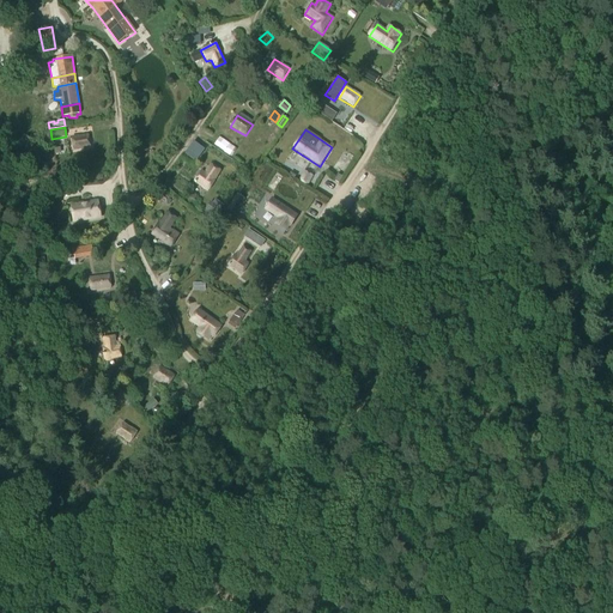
[(74,151),(91,149),(89,135),(72,138),(74,151)]
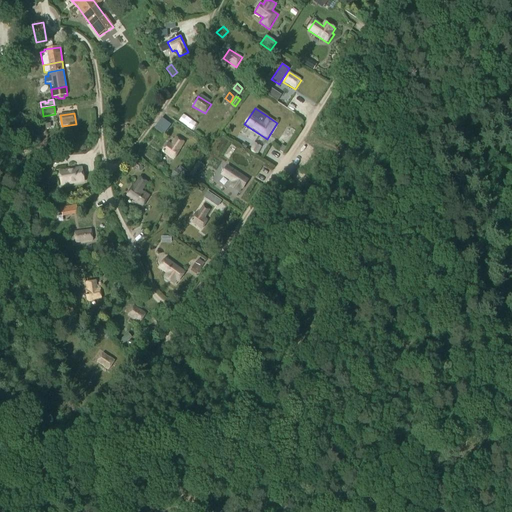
[(192,121),(183,115),(179,121),(187,127),(192,121)]
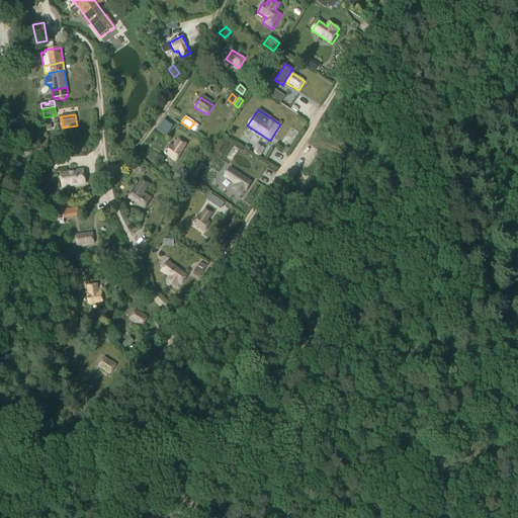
[(180,139),(177,139),(172,146),(170,145),(163,154),(176,162),(182,153),(187,144),(180,139)]
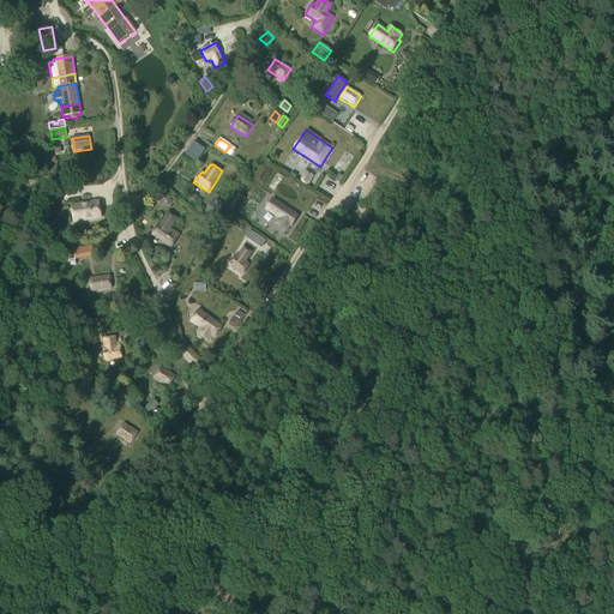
[(313,176),(305,173),(300,181),(307,186),(313,176)]
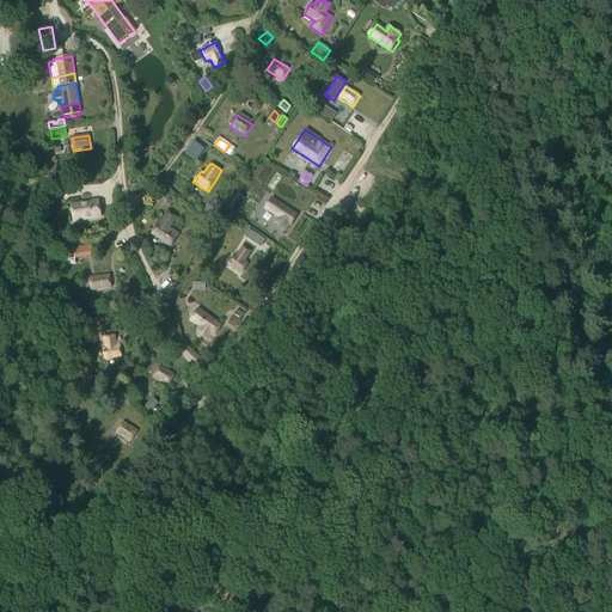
[(63,187),(65,196),(74,195),(73,185),(63,187)]
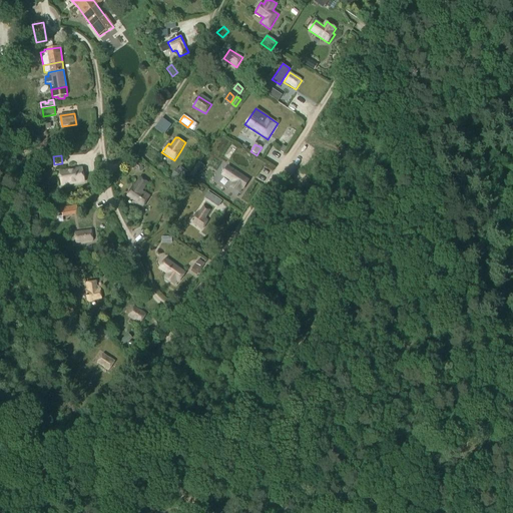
[(239,186),(245,178),(227,166),(222,175),(239,186)]
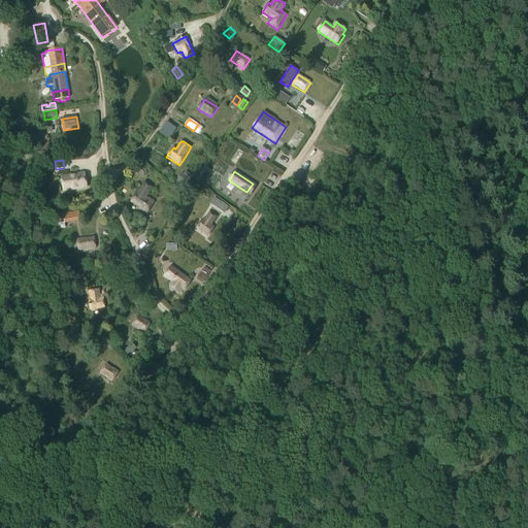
[(193,177),(185,172),(175,188),(184,193),(193,177)]
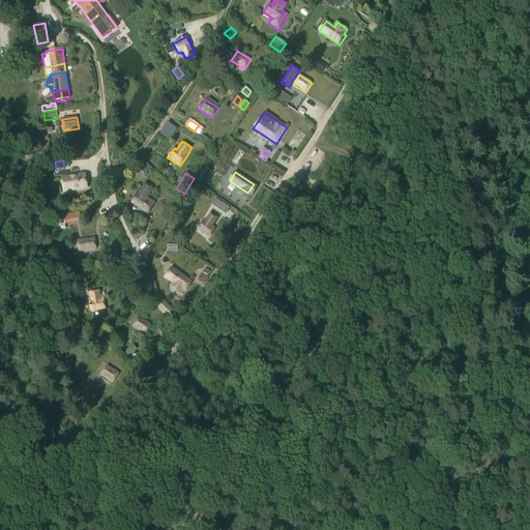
[(84,174),(59,178),(62,195),(87,190),(84,174)]
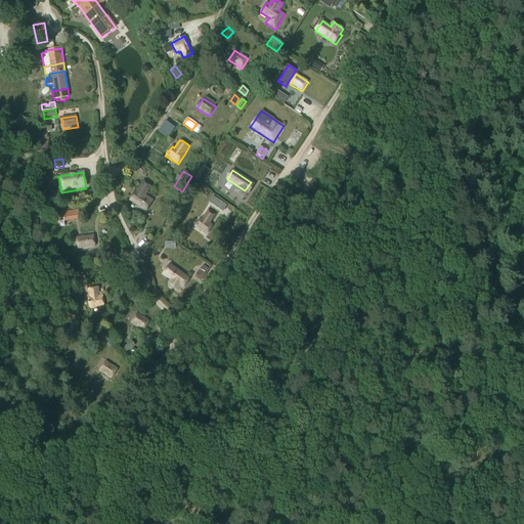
[(202,174),(197,180),(206,185),(210,179),(202,174)]
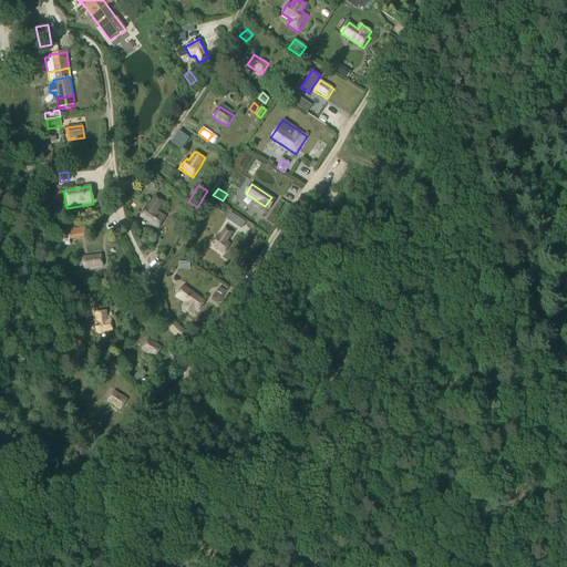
[(166,216),(157,212),(163,202),(153,196),(147,207),(146,206),(140,218),(158,229),(166,216)]
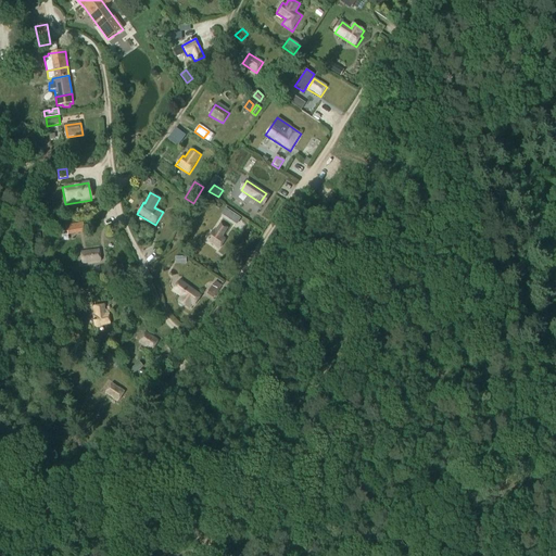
[(182,199),(178,205),(188,212),(193,205),(182,199)]
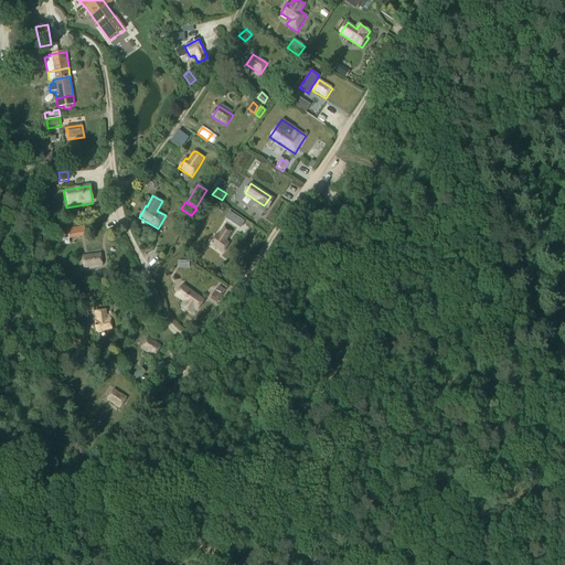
[(234,215),(230,221),(240,228),(244,222),(234,215)]
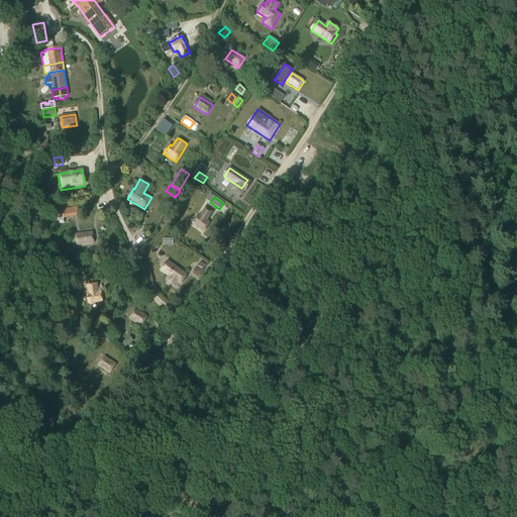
[(77,207),(62,210),(63,219),(79,216),(77,207)]
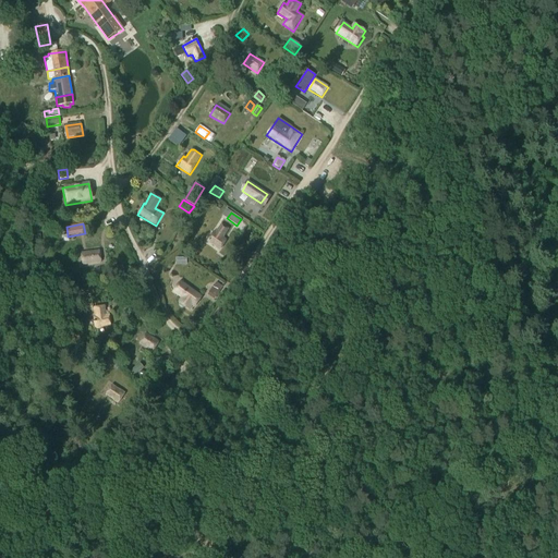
[(216,232),(214,231),(206,242),(219,251),(227,240),(223,238),(230,229),(221,223),(216,232)]
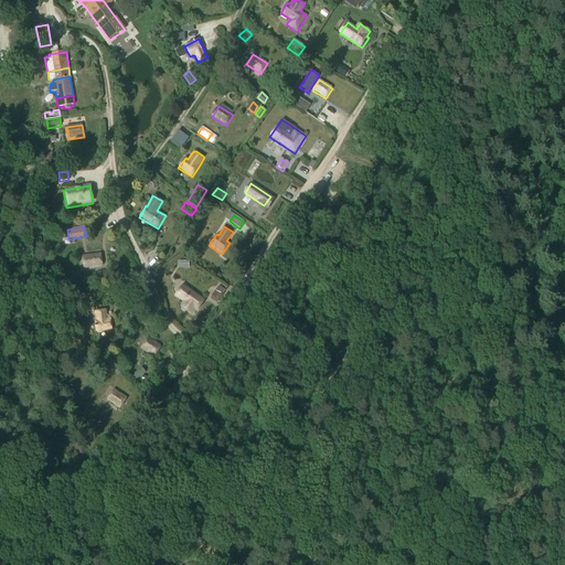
[(84,269),(103,266),(100,253),(81,256),(84,269)]
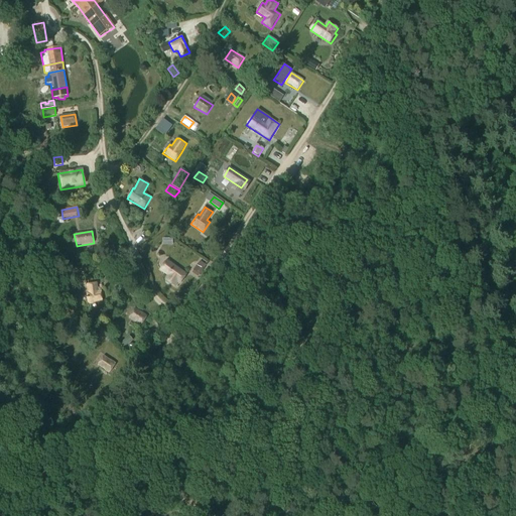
[(187,274),(167,260),(159,270),(166,276),(164,279),(175,287),(177,283),(179,285),(187,274)]
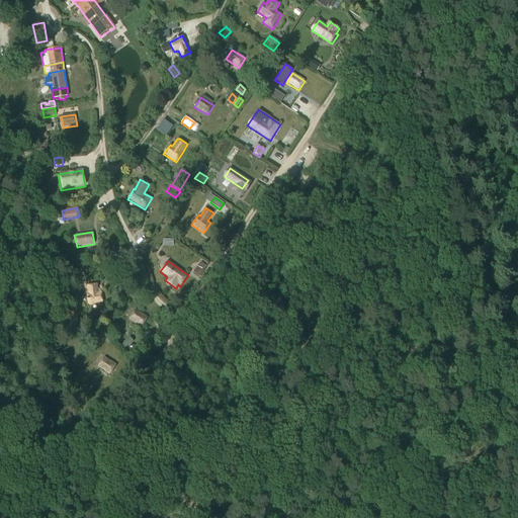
[(199,278),(205,269),(198,264),(192,273),(199,278)]
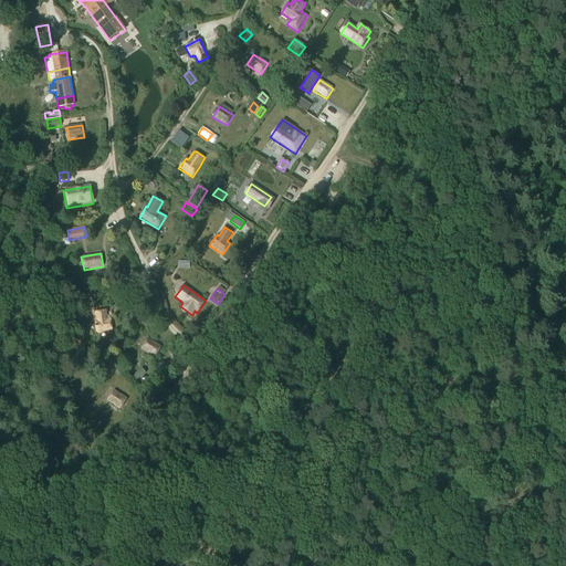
[(107,318),(106,311),(94,312),(96,321),(94,322),(96,334),(113,332),(111,318),(107,318)]
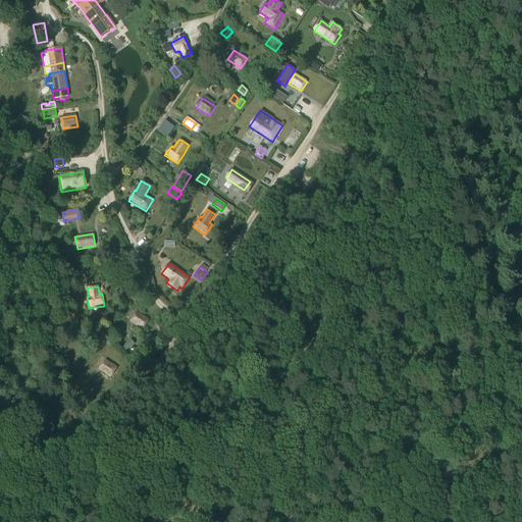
[(143,329),(149,320),(137,312),(131,322),(143,329)]
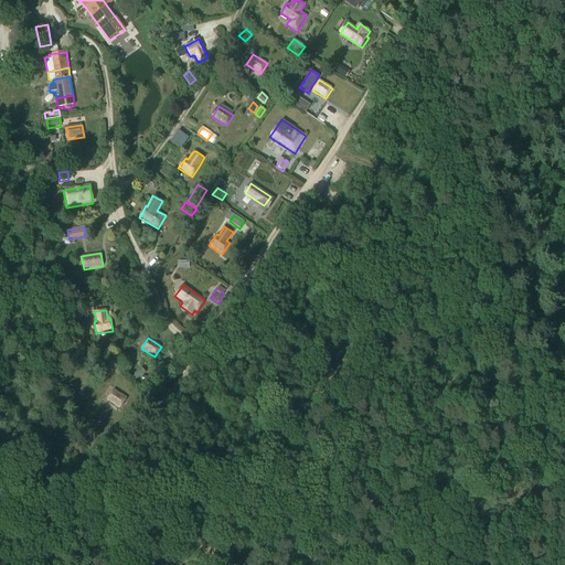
[(118,373),(123,369),(114,359),(109,363),(118,373)]
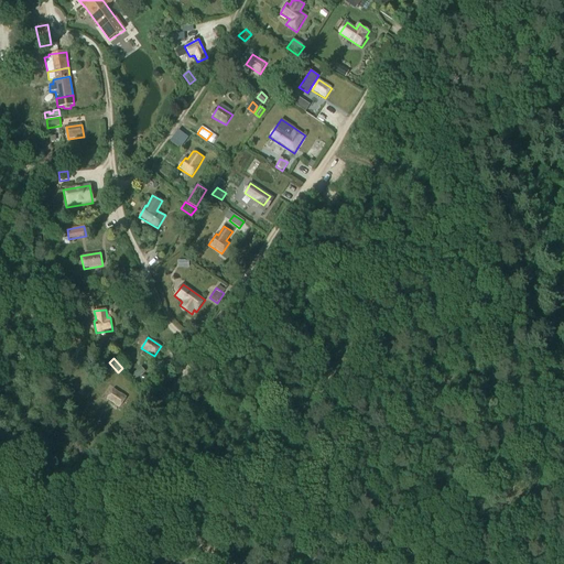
[(140,367),(131,375),(134,380),(144,372),(140,367)]
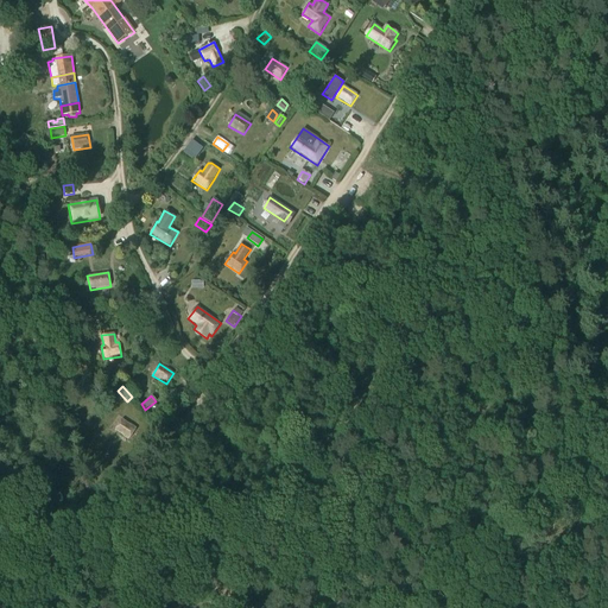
[(128,439),(135,429),(121,419),(114,431),(128,439)]
